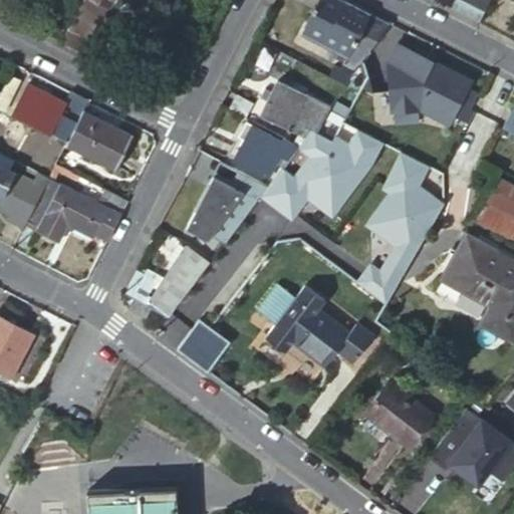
[(81,0),(80,3),(67,29),(82,37),(86,39),(95,20),(99,22),(107,6),(94,0),(81,0)]
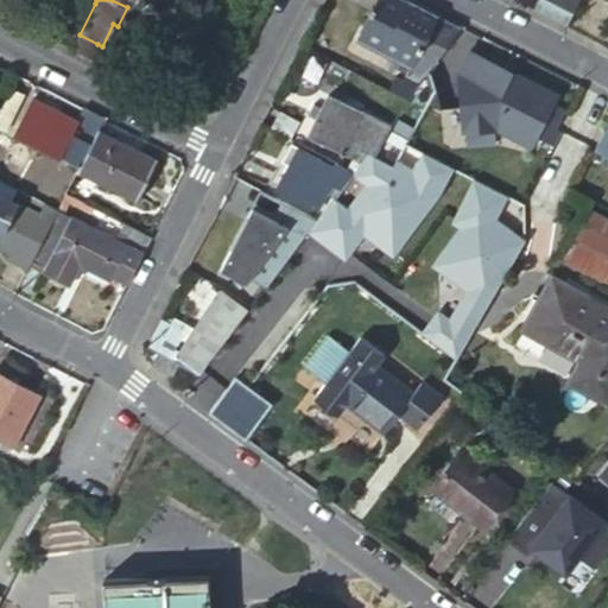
[(431,68),(460,29),(405,1),(401,10),(382,0),(377,0),(358,38),(410,67),(425,74),(431,68)]
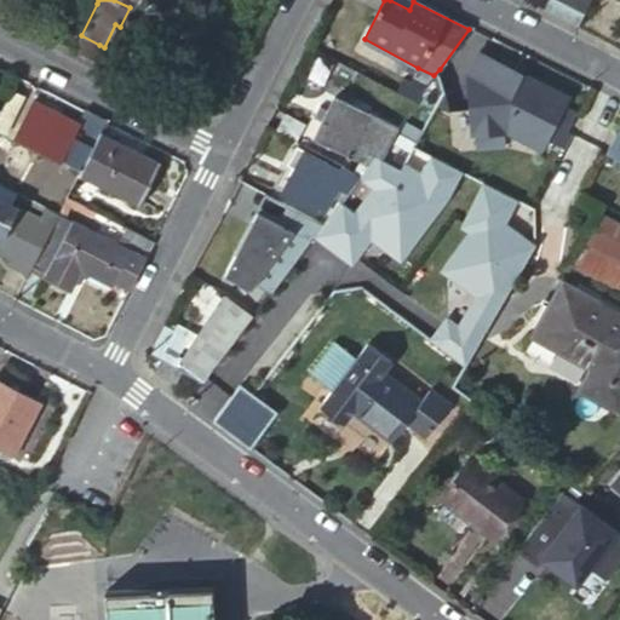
[(550,0),(544,12),(575,28),(590,0),(550,0)]
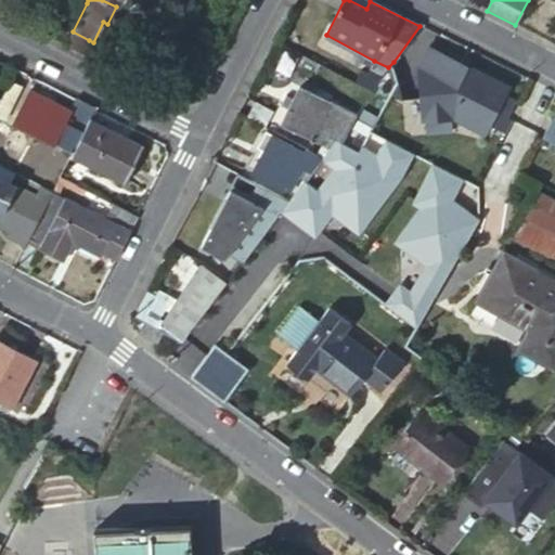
[(89,40),(73,31),(65,46),(82,54),(89,40)]
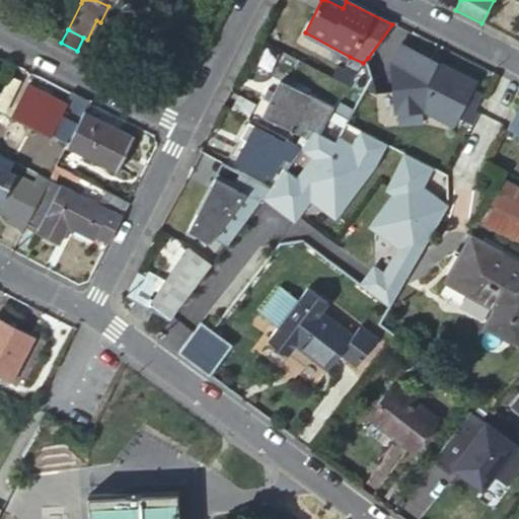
[(347,65),(358,71),(363,63),(350,57),(347,65)]
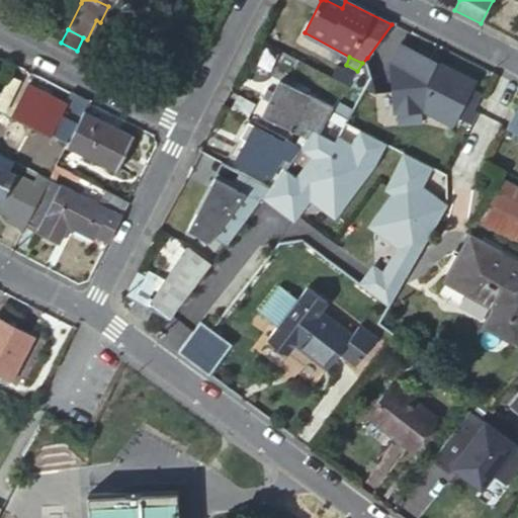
[(336,66),(327,83),(342,91),(357,71),(346,65),(343,69),(336,66)]
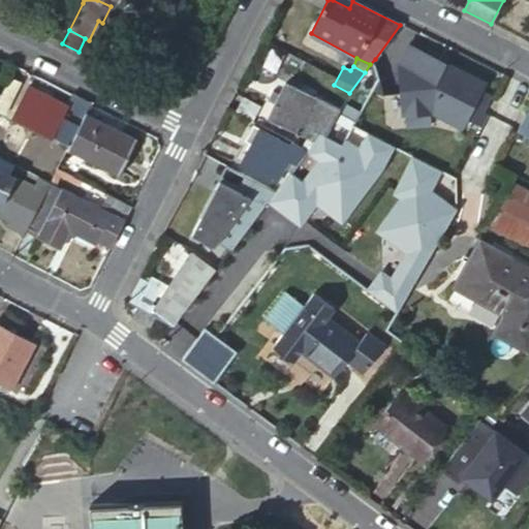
[(12,80),(0,102),(0,112),(5,115),(22,84),(12,80)]
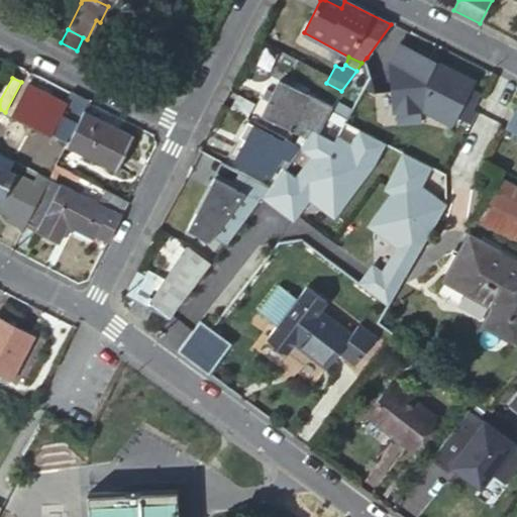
[(272,97),(265,93),(261,103),(267,106),(261,119),(297,138),(301,133),(307,136),(313,139),(328,110),(306,99),(306,101),(278,86),(272,97)]
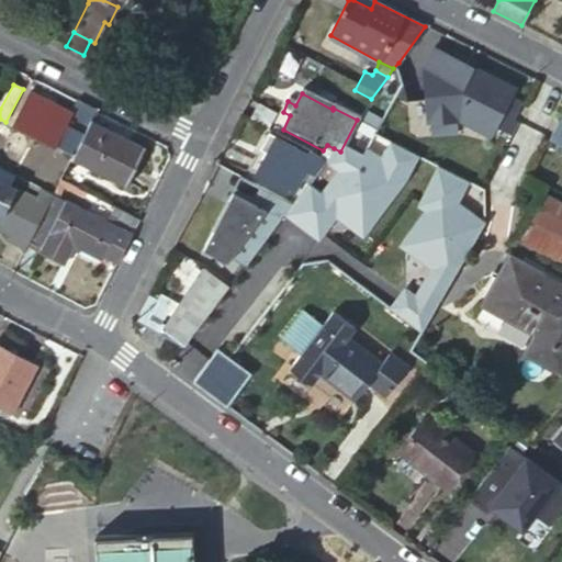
[(92,122),(97,112),(78,102),(71,114),(32,94),(15,126),(74,157),(92,122)]
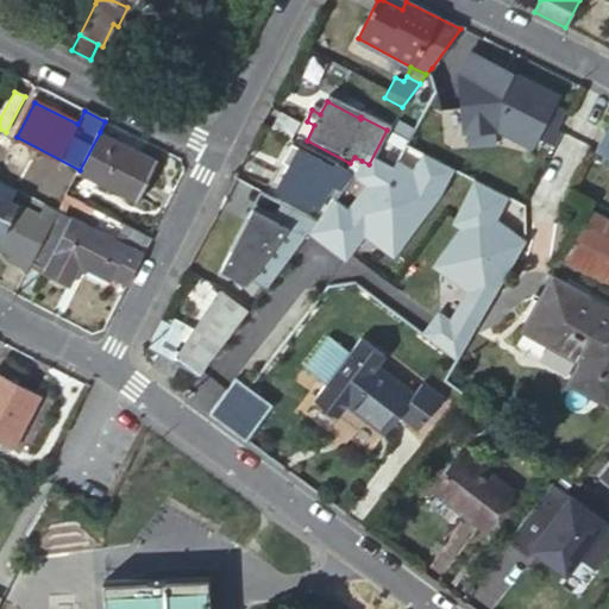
[(608,115),(592,151),(608,159),(608,115)]
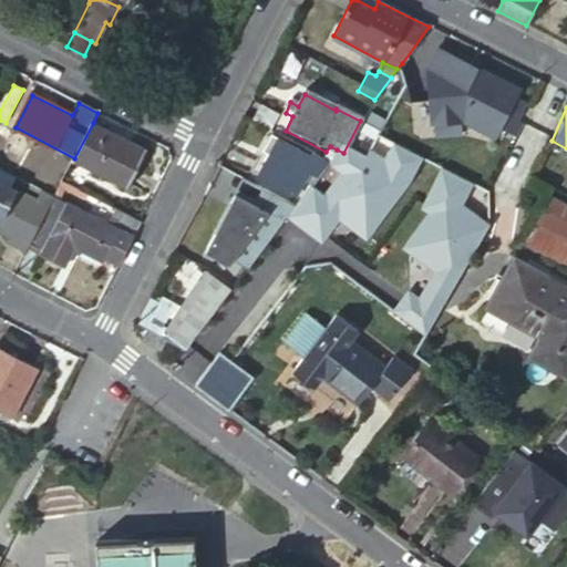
[(74,158),(73,162),(126,188),(145,150),(93,123),(74,158)]
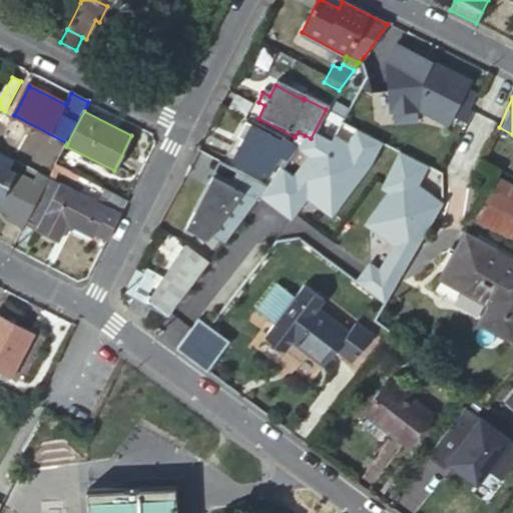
[(296,148),(286,143),(284,146),(243,125),(235,140),(242,144),(232,165),(261,179),(264,174),(268,176),(279,155),(288,159),(296,148)]
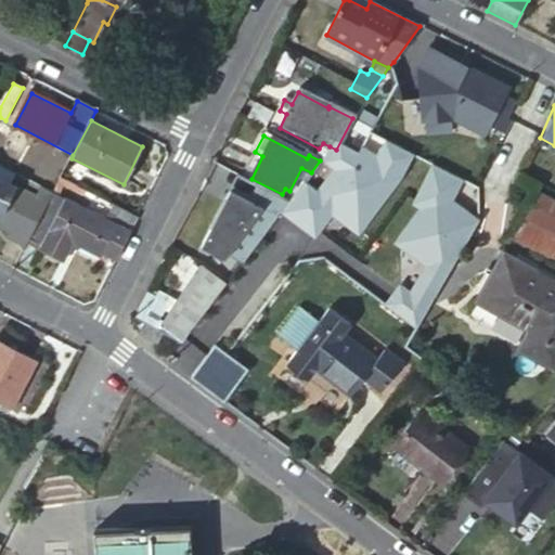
[(319,149),(325,153),(330,146),(323,143),(319,149)]
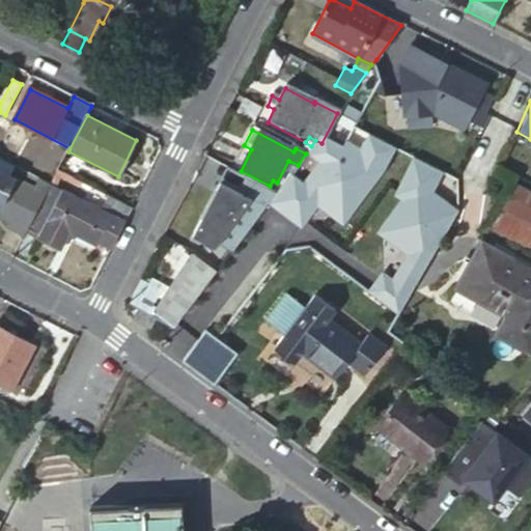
[(288,139),(285,143),(296,148),(306,154),(310,148),(310,147),(288,139)]
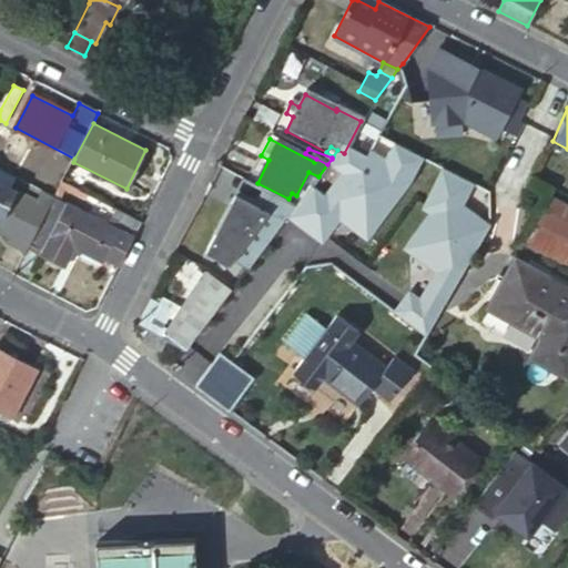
[(216,229),(217,229),(233,199),(253,209),(261,192),(240,181),(216,229)]
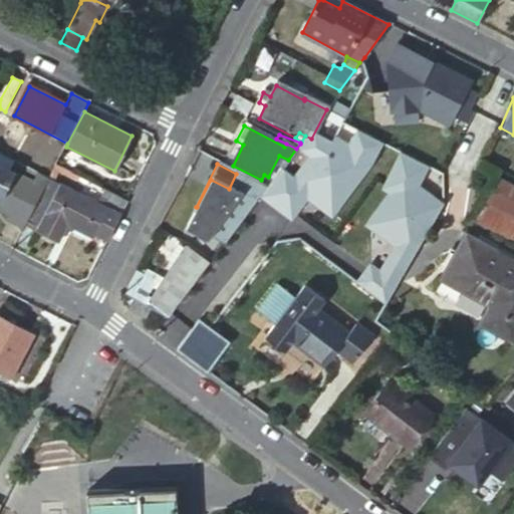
[(26,223),(44,188),(0,166),(0,197),(1,198),(0,198),(0,211),(7,215),(5,219),(23,228),(26,223)]
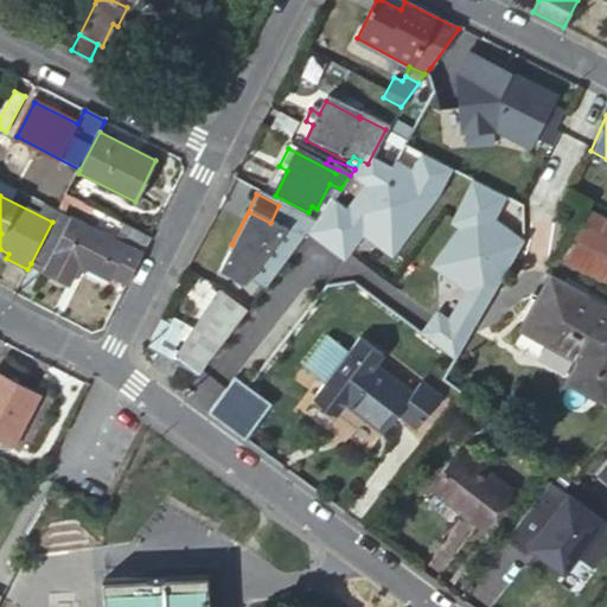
[(232,244),(218,274),(244,287),(248,282),(263,291),(314,223),(279,205),(270,223),(249,212),(232,244)]
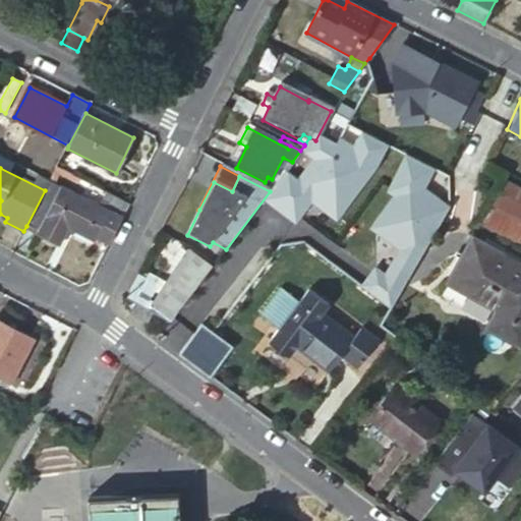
[(520,188),(504,180),(490,207),(520,221),(520,188)]
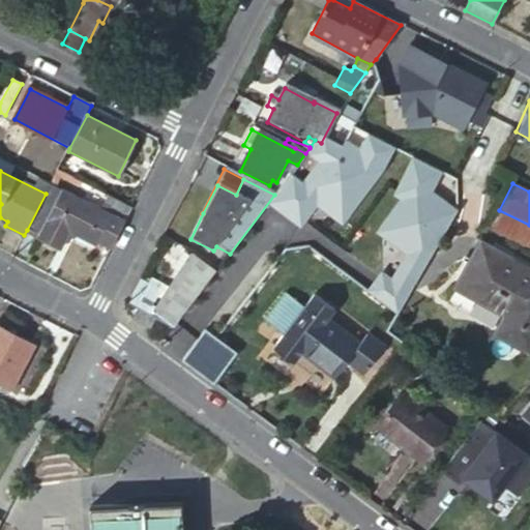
[(98,210),(50,185),(46,194),(27,230),(60,246),(68,231),(94,244),(96,240),(109,247),(129,207),(106,195),(98,210)]
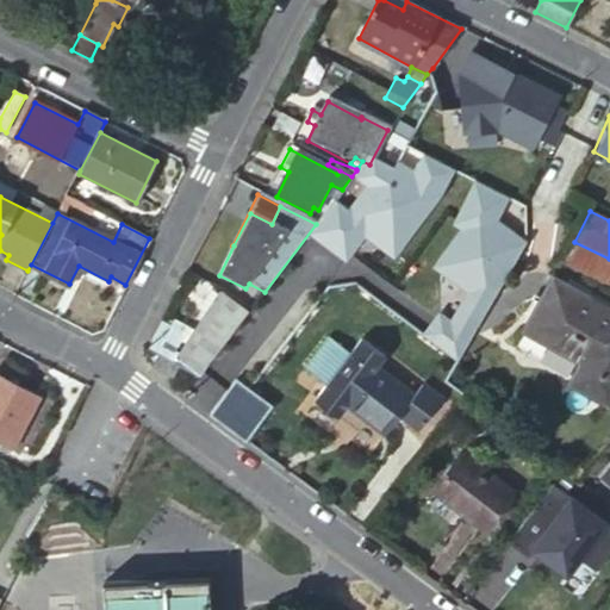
[(609,383),(609,303),(552,271),(522,323),(577,355),(564,379),(601,399),(609,383)]
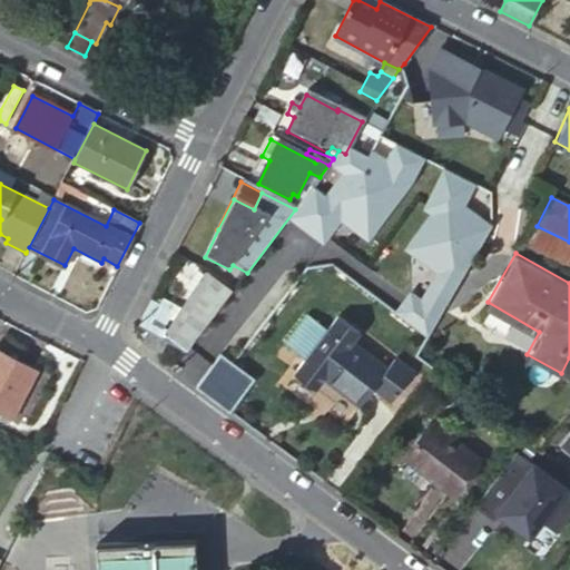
[(167,343),(188,353),(232,293),(212,281),(205,277),(196,291),(190,298),(178,316),(172,328),(144,313),(137,326),(146,332),(167,343)]
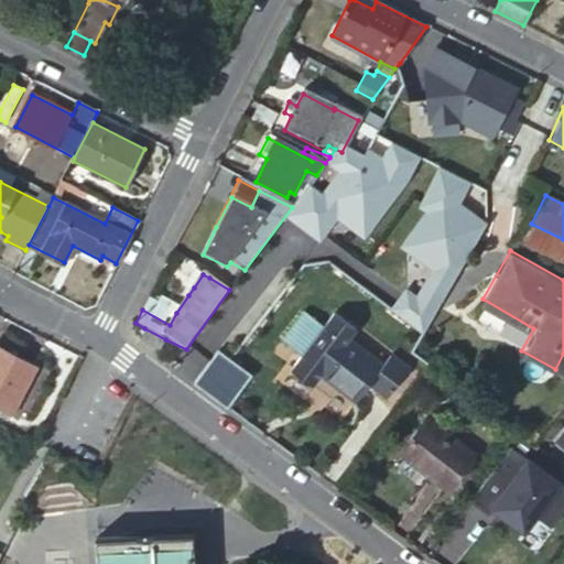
[(194,288),(184,281),(180,289),(188,295),(194,288)]
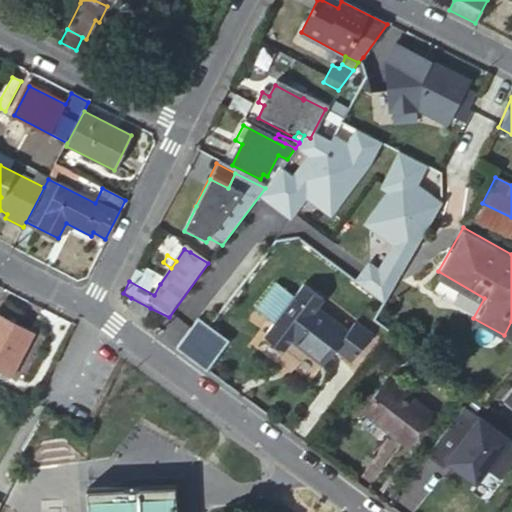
[(134,271),(129,281),(154,295),(160,284),(134,271)]
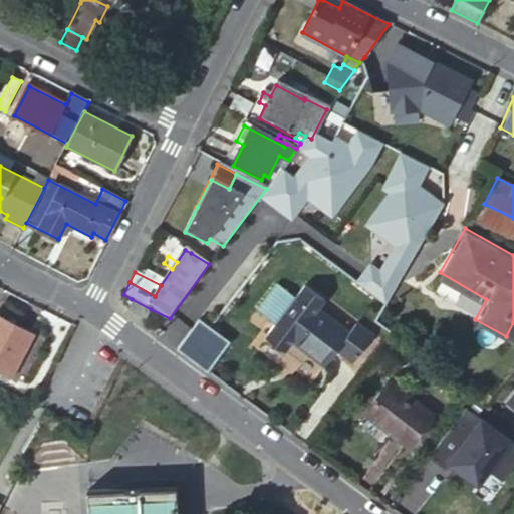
[(370,332),(354,320),(347,329),(315,307),(322,297),(302,282),(264,333),(285,348),(292,339),(323,362),(335,346),(351,357),(370,332)]
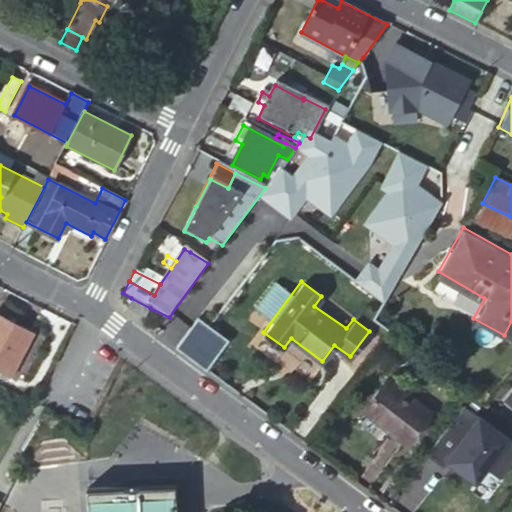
[(145,319),(150,308),(131,298),(126,309),(145,319)]
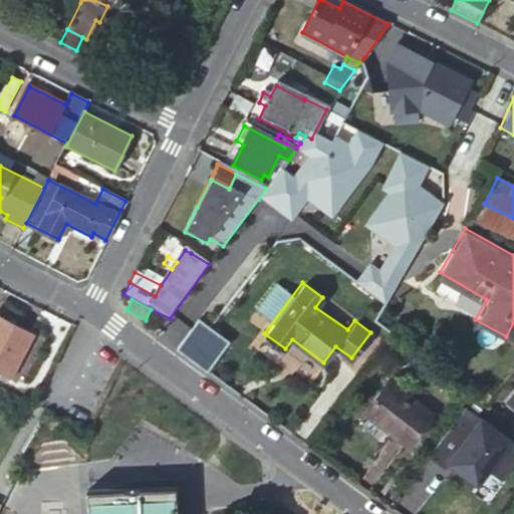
[(34,334),(0,317),(0,372),(12,378),(34,334)]
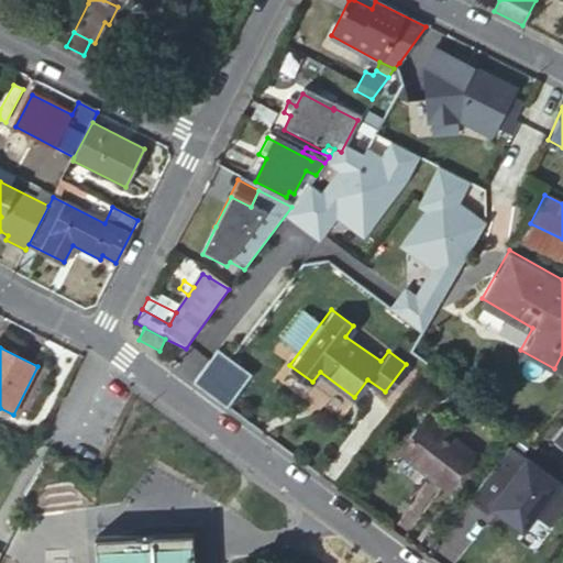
[(472,453),(423,416),(398,449),(445,487),(472,453)]
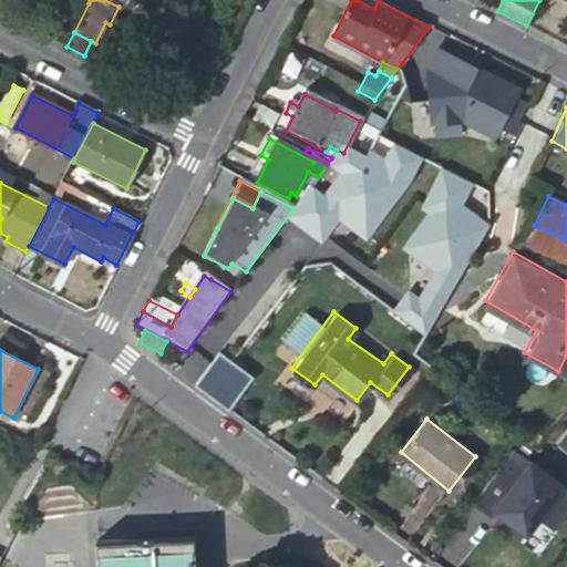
[(566,508),(566,490),(514,447),(471,503),(490,517),(495,509),(500,503),(531,526),(536,517),(553,528),(566,508)]
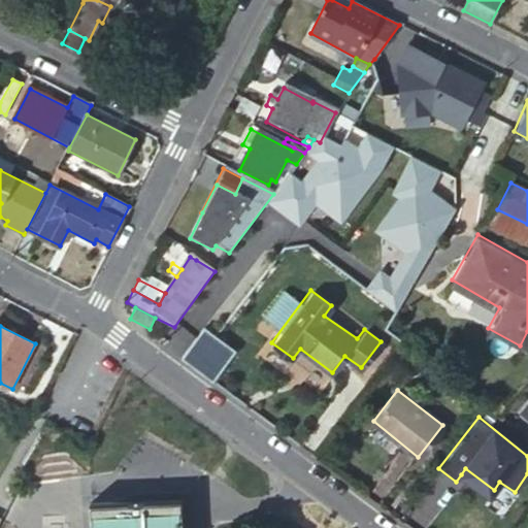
[(465,468),(461,474),(490,495),(494,490),(465,468)]
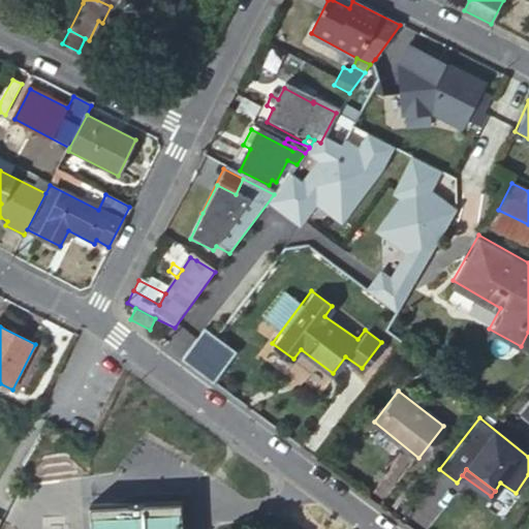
[(182,528),(181,501),(88,504),(89,528),(182,528)]
